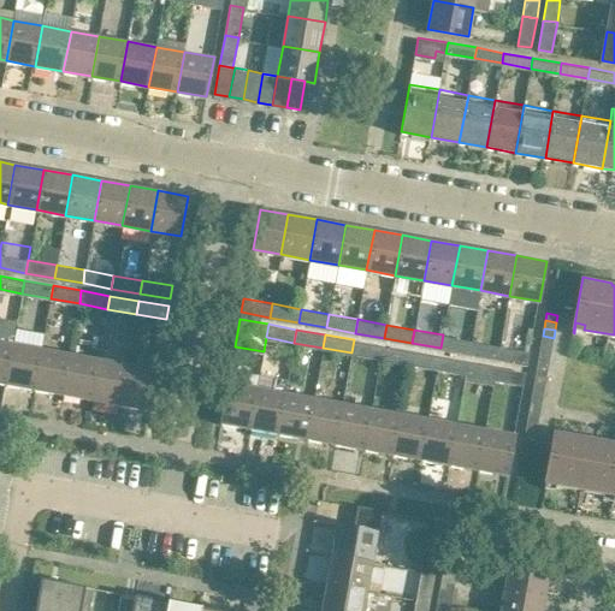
[(472,340),(443,334),(441,348),(469,354),(472,340)]
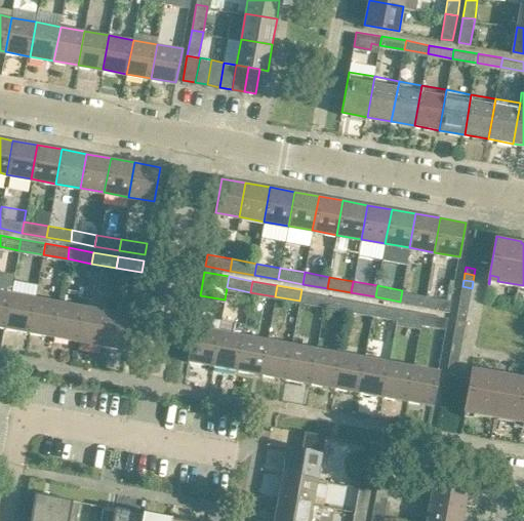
[(471,294),(472,288),(462,286),(461,292),(471,294)]
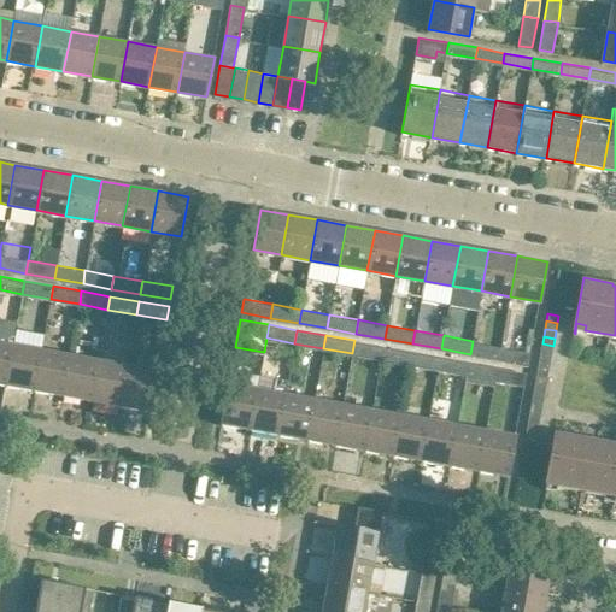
[(352,353),(381,359),(383,346),(355,340),(352,353)]
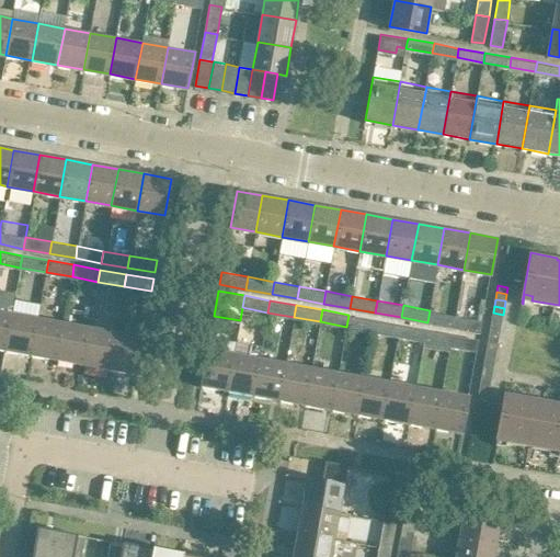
[(0,348),(6,349),(12,313),(0,310),(0,348)]
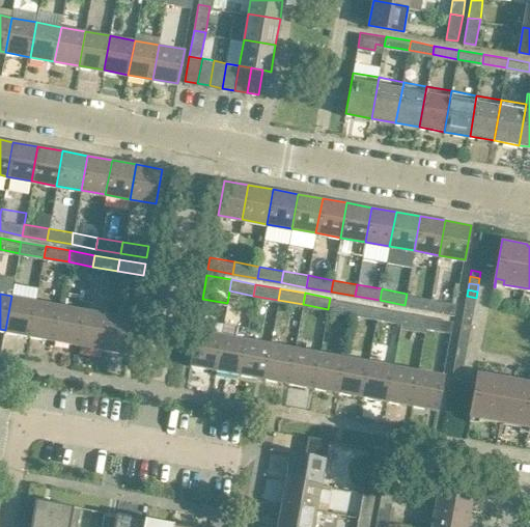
[(405,305),(428,309),(430,298),(407,294),(405,305)]
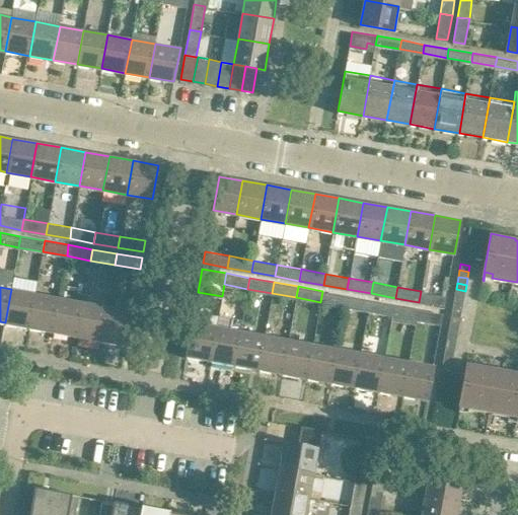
[(5,322),(29,327),(35,293),(11,289),(5,322)]
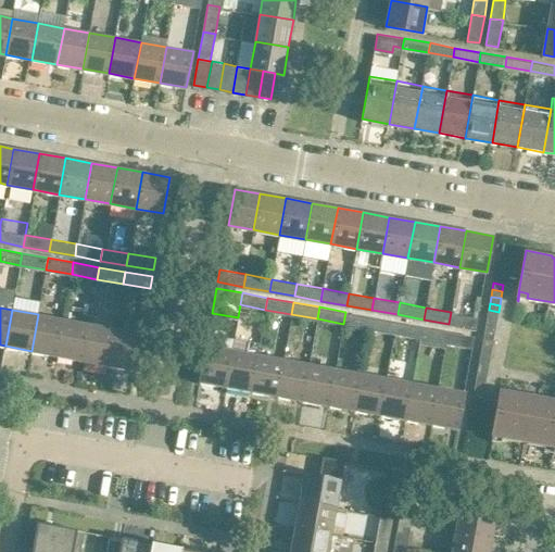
[(497,318),(499,312),(489,310),(487,317),(497,318)]
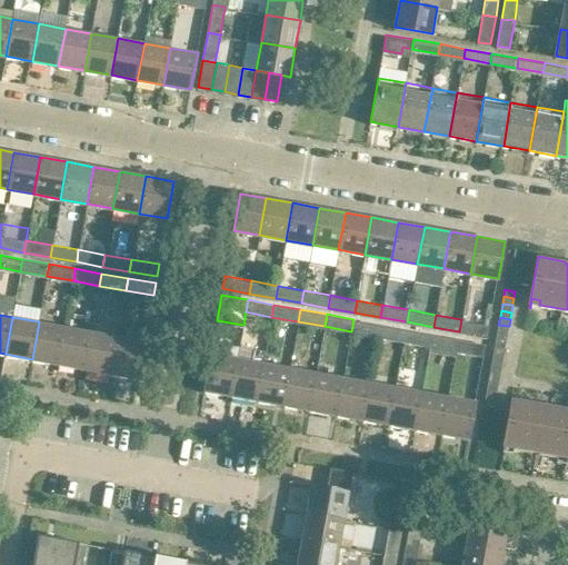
[(379,324),(354,319),(351,331),(377,336),(379,324)]
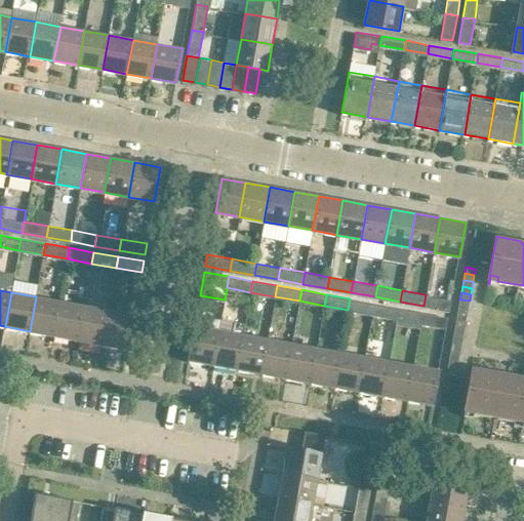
[(451,298),(426,294),(424,306),(449,310),(451,298)]
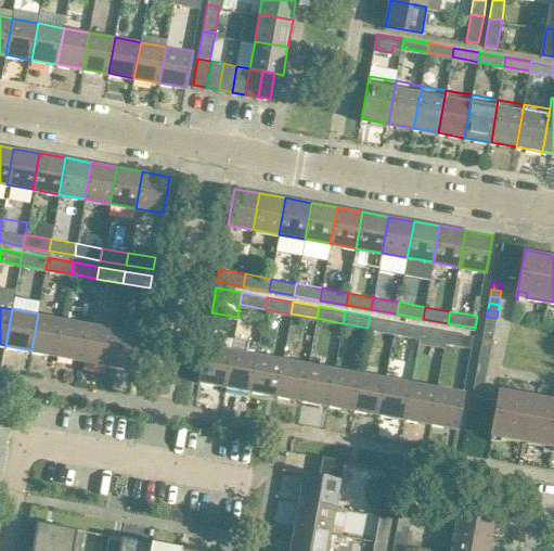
[(31,350),(56,355),(63,319),(38,314),(31,350)]
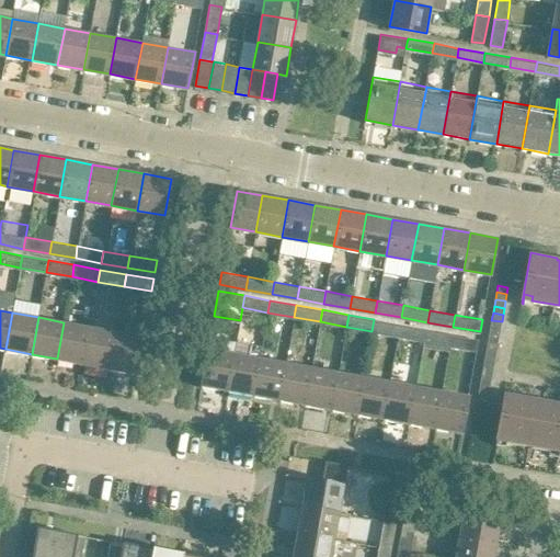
[(372,331),(398,336),(400,324),(374,319),(372,331)]
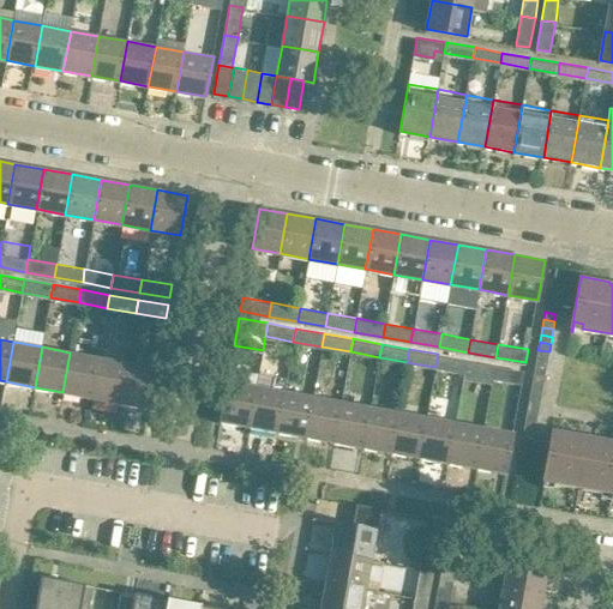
[(547,360),(550,351),(538,350),(536,357),(547,360)]
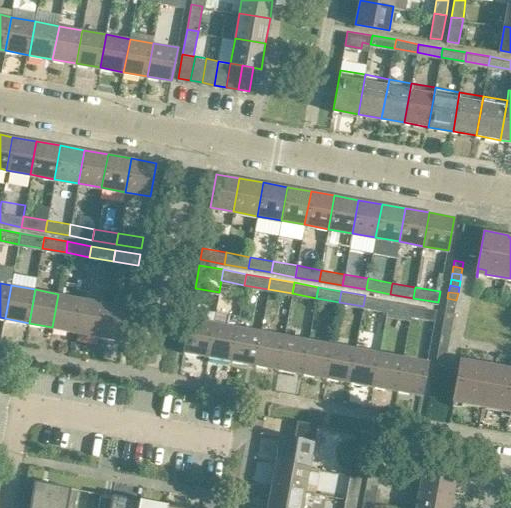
[(52,327),(76,331),(82,298),(58,294),(52,327)]
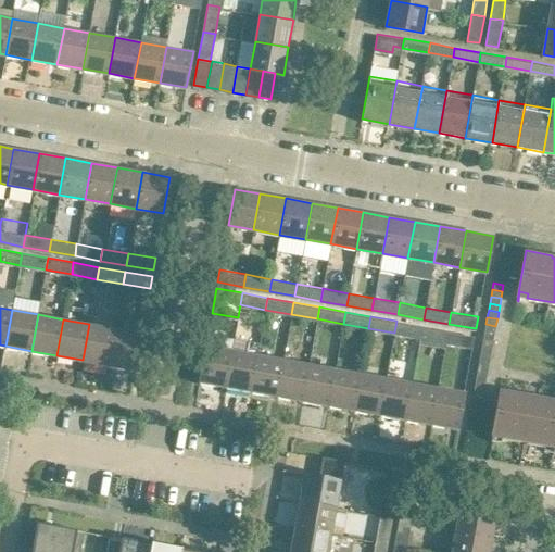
[(394,333),(420,338),(423,326),(396,321),(394,333)]
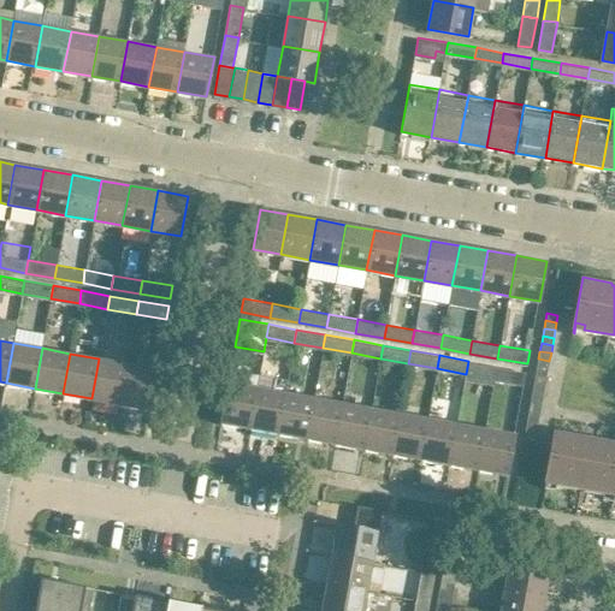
[(99,359),(92,398),(120,404),(128,363),(99,359)]
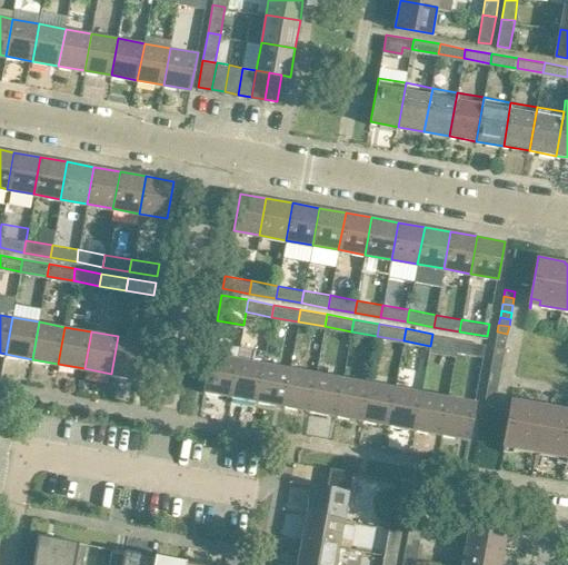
[(506,340),(507,334),(497,331),(496,338),(506,340)]
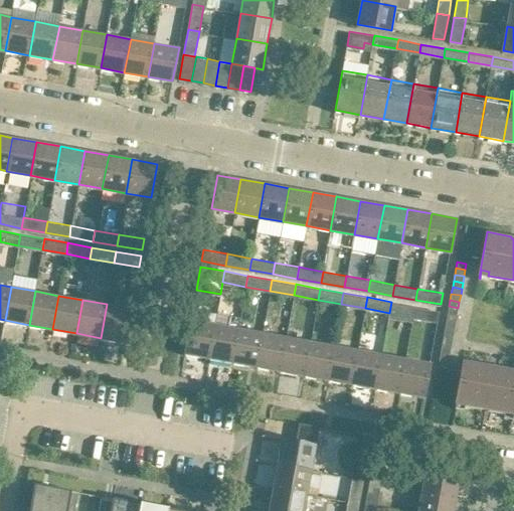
[(414,306),(391,302),(389,313),(388,315),(412,320),(412,317),(414,306)]
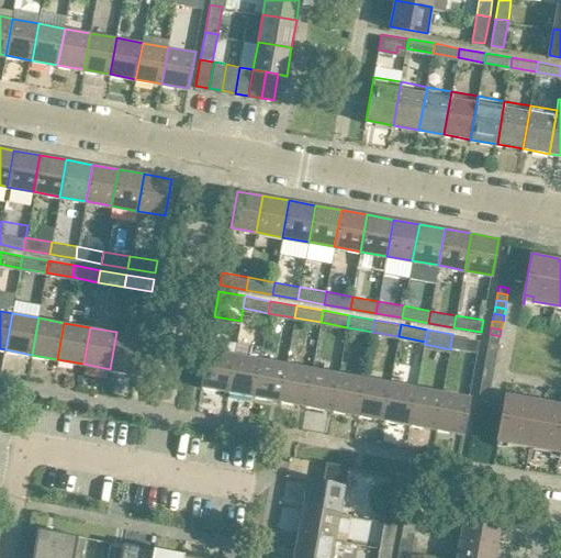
[(110,369),(136,374),(143,337),(116,332),(110,369)]
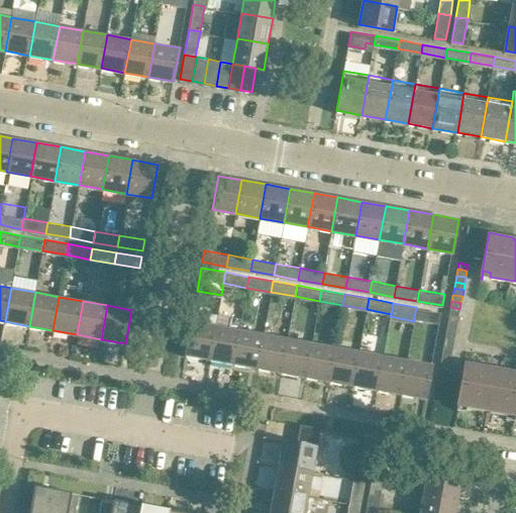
[(414,318),(439,322),(441,311),(416,307),(414,318)]
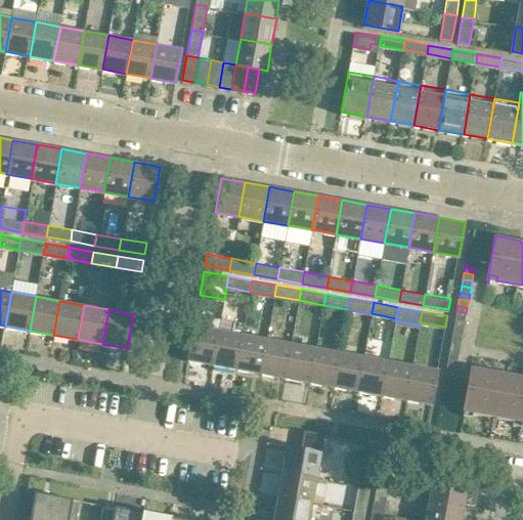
[(465,320),(466,313),(456,311),(455,318),(465,320)]
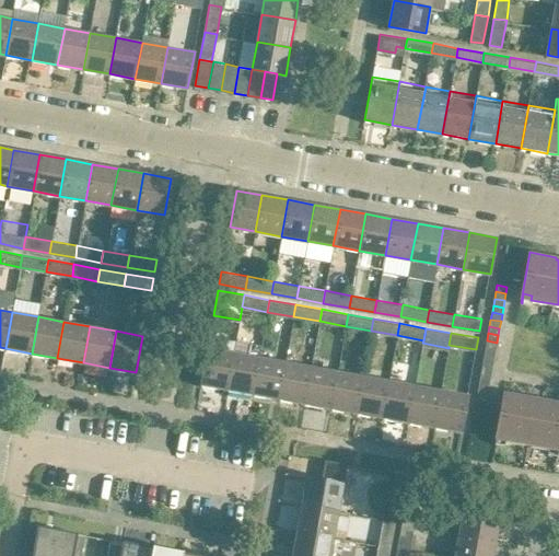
[(496,349),(497,343),(487,340),(486,347),(496,349)]
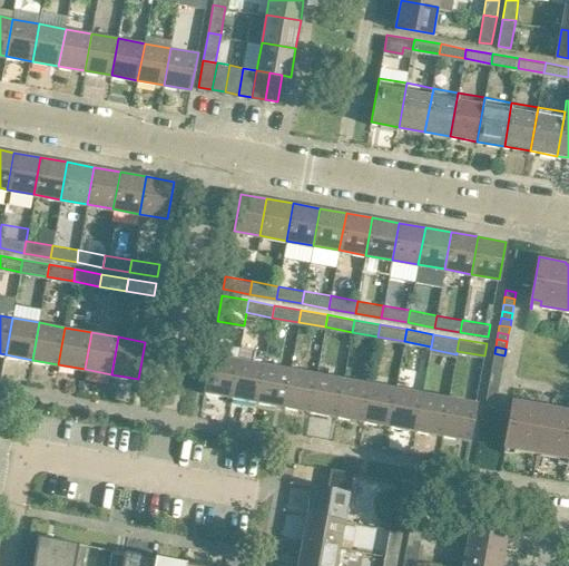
[(212,353),(205,391),(231,396),(237,359),(212,353)]
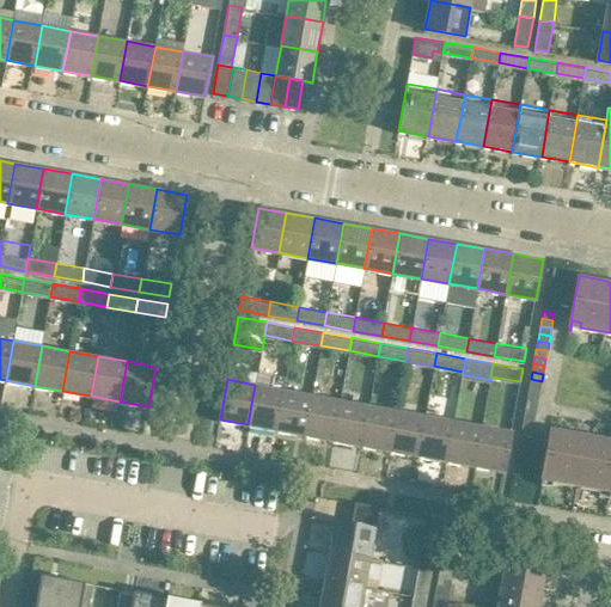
[(541,388),(542,381),(531,379),(530,387),(541,388)]
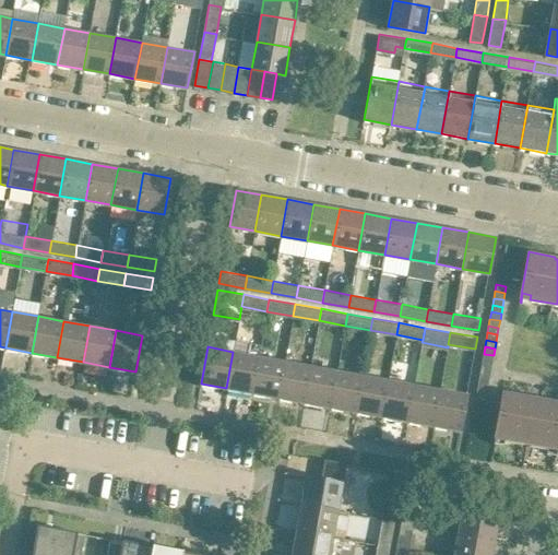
[(226,388),(252,392),(259,356),(233,352),(226,388)]
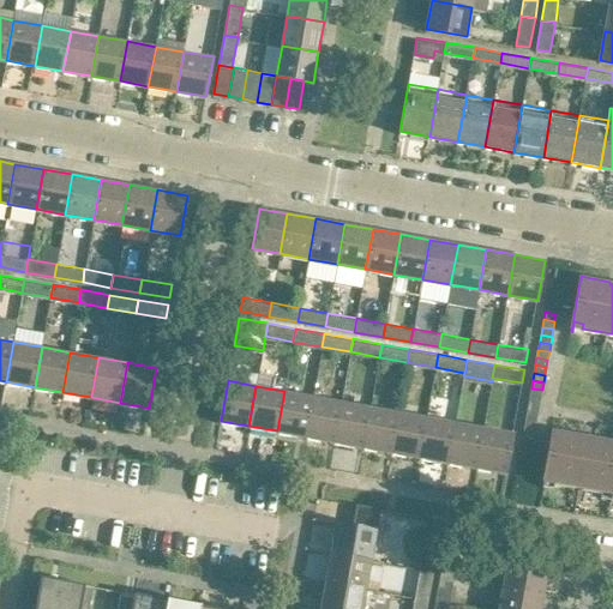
[(541,398),(542,390),(532,389),(530,396),(541,398)]
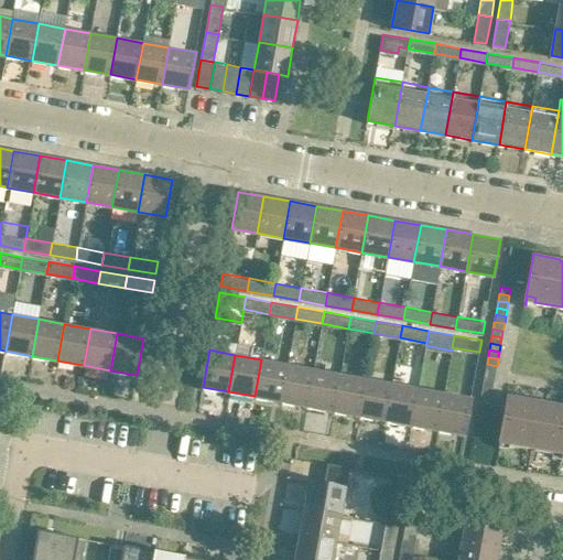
[(288,364),(261,359),(255,396),(281,401),(288,364)]
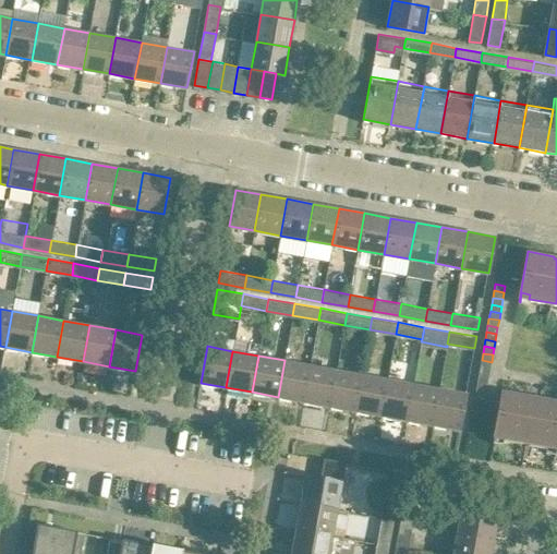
[(278,397),(303,401),(310,365),(285,360),(278,397)]
